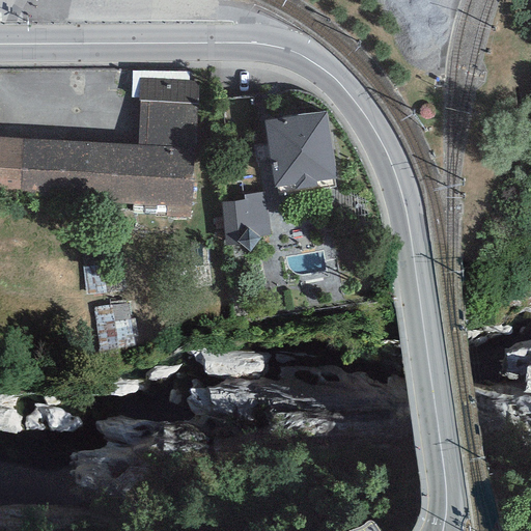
[(0,195),(192,207),(200,82),(140,78),(136,145),(0,136),(0,195)]
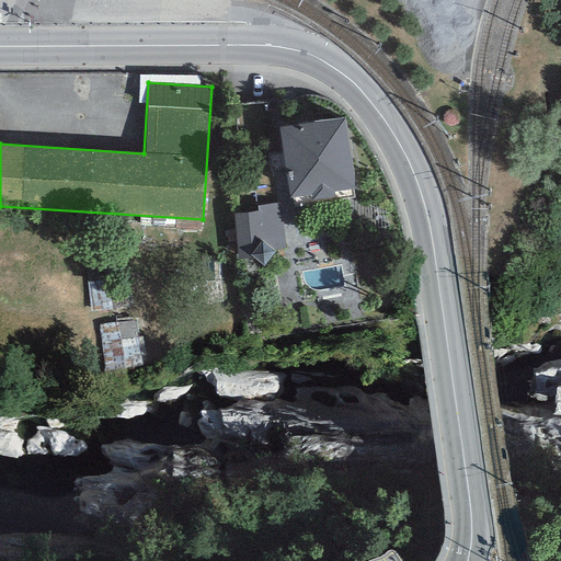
[(354,187),(345,118),(278,127),(290,208),(334,202),(333,191),(354,187)]
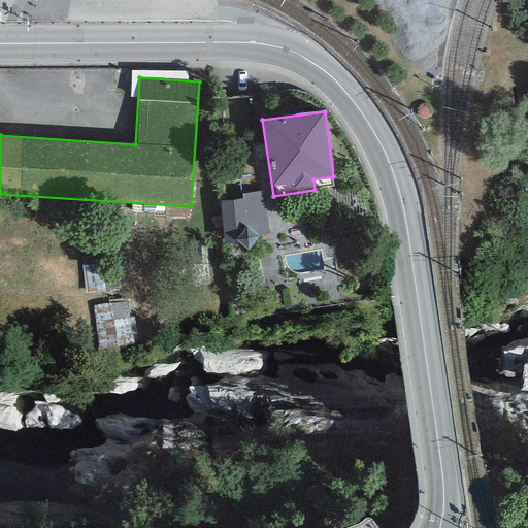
[(268,197),(224,202),(230,249),(274,243),(268,197)]
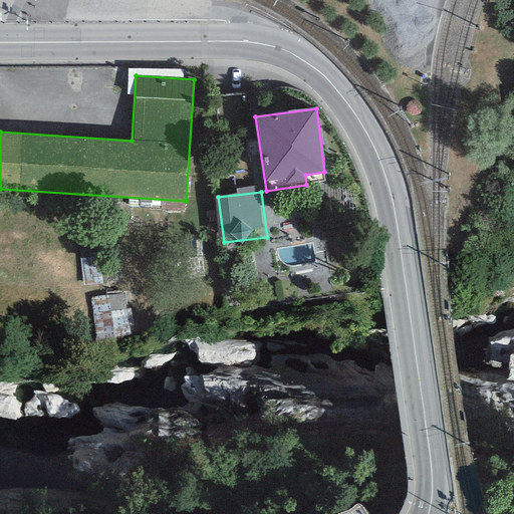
[(76,228),(84,286),(122,280),(119,260),(101,263),(96,225),(76,228)]
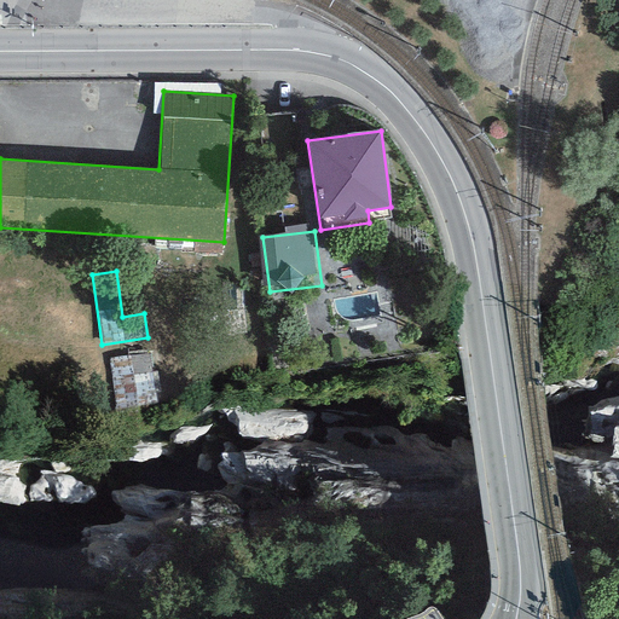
[(148,353),(110,359),(119,410),(156,404),(148,353)]
